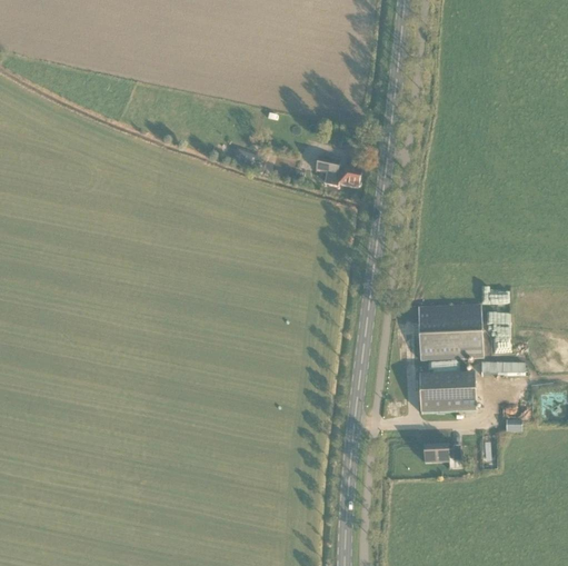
[(341,162),(319,158),(316,170),(341,176),(339,184),(359,187),(362,170),(340,167),(341,162)]
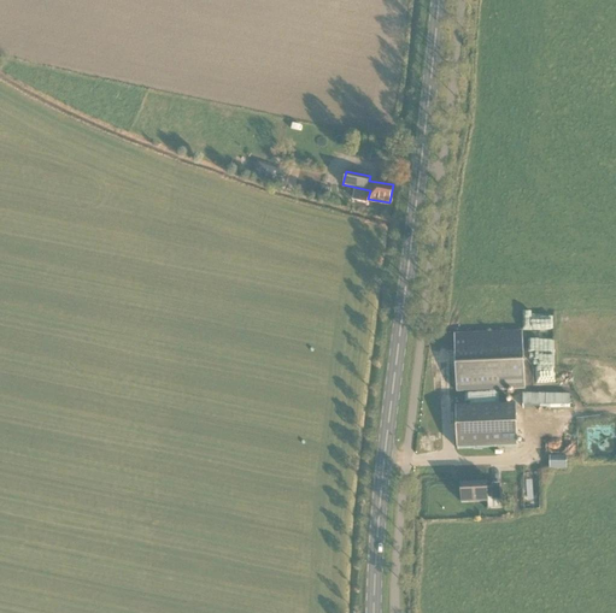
[(521,331),(452,335),(456,392),(523,388),(521,331)]
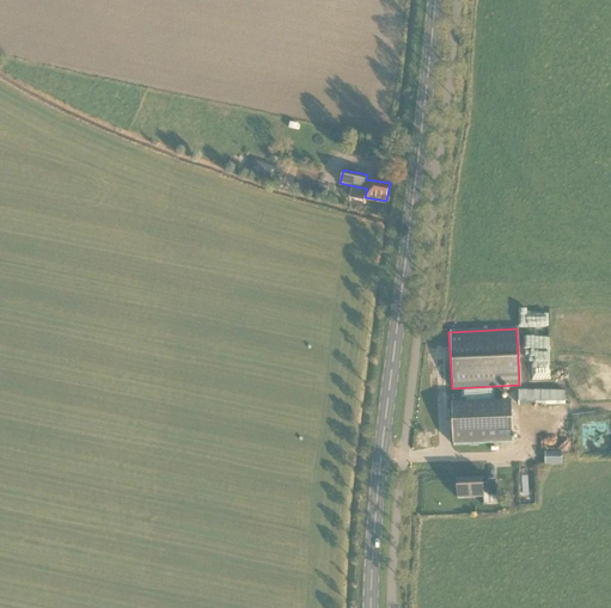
[(563,400),(563,388),(517,388),(518,400),(563,400)]
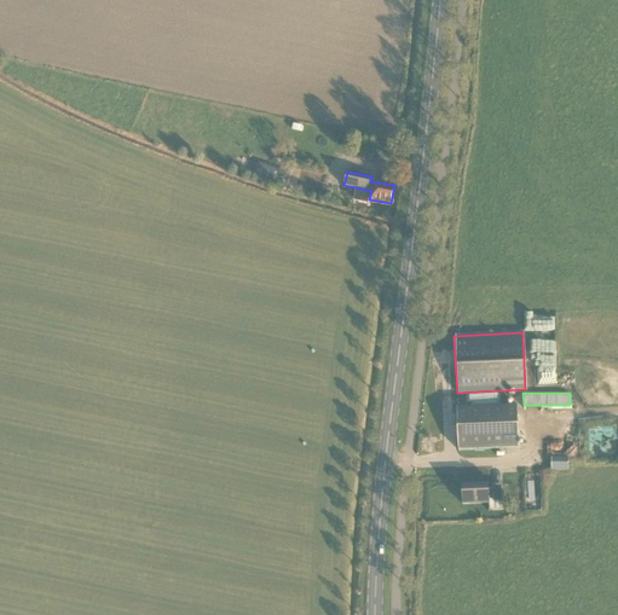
[(518,447),(517,405),(456,407),(457,450),(518,447)]
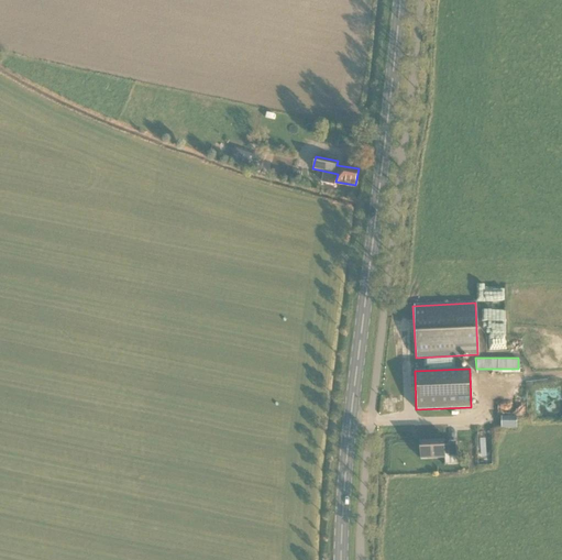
[(516,426),(515,414),(499,415),(500,427),(516,426)]
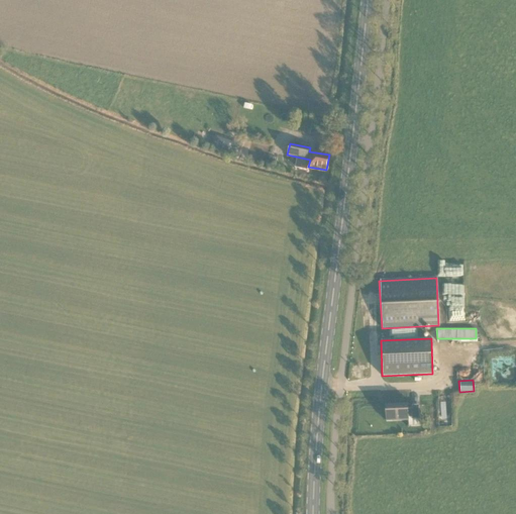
[(419,417),(417,402),(411,402),(411,407),(407,407),(407,403),(385,404),(386,419),(408,417),(408,416),(411,416),(412,418),(419,417)]
